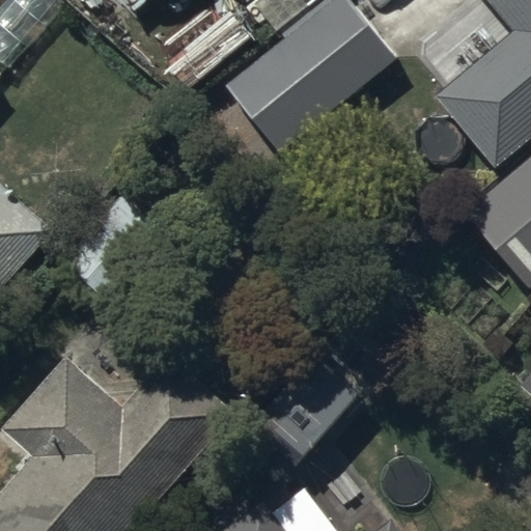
[(350,0),(333,0),(225,86),(279,155),(398,59),(350,0)]
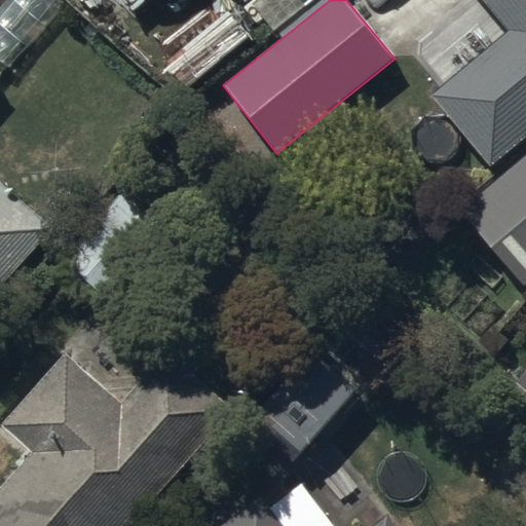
[(273,33),(313,0),(253,0),(243,7),(256,24),(263,20),(273,33)]
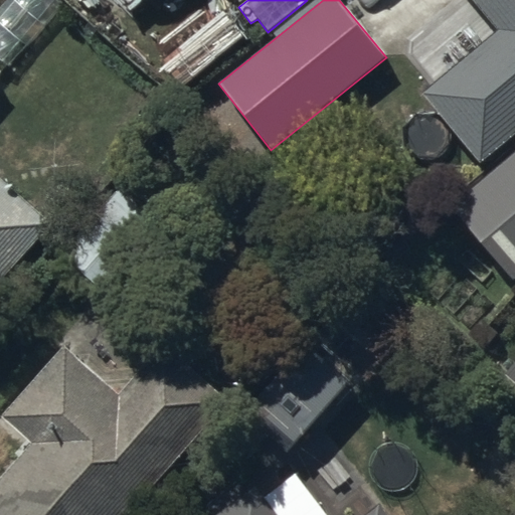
[(514,0),(472,0),(498,29),(421,95),(481,163),(514,133),(514,0)]
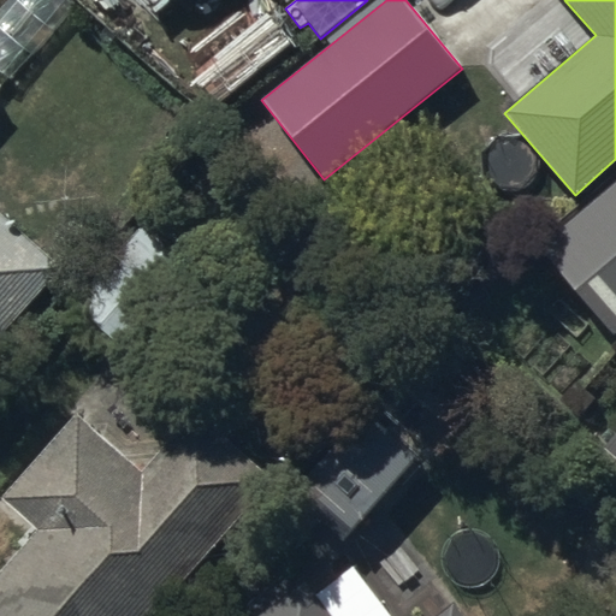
[(224,49),(193,73),(217,106),(296,45),(272,15),(250,31),(244,22),(218,42),(224,49)]
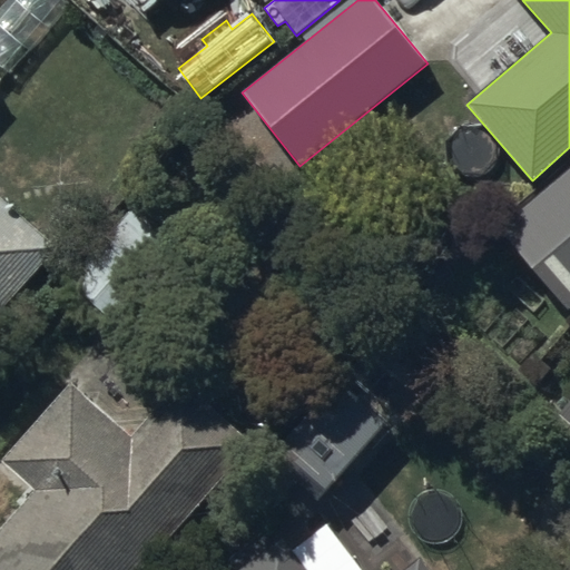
[(569,164),(498,228),(569,312),(569,311),(569,164)]
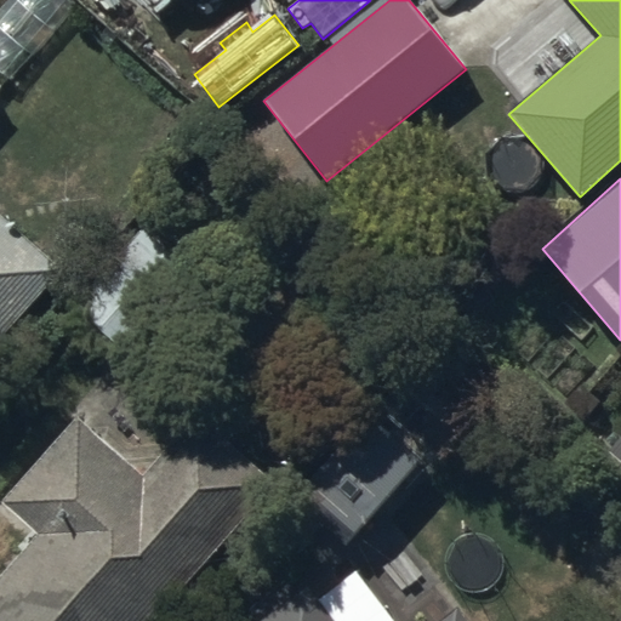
[(195,277),(161,249),(191,215),(158,187),(58,296),(126,357),(195,277)]
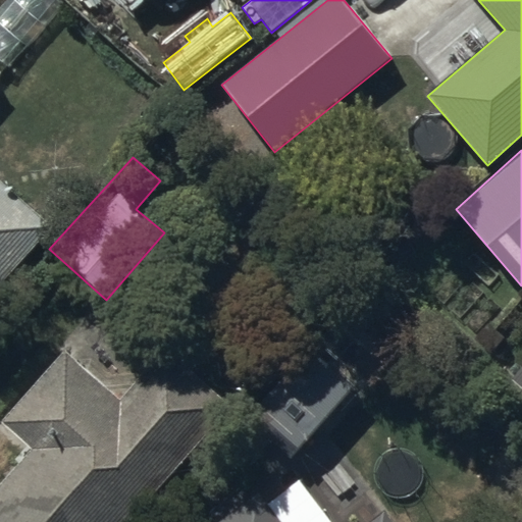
[(0,282),(50,228),(0,183),(0,282)]
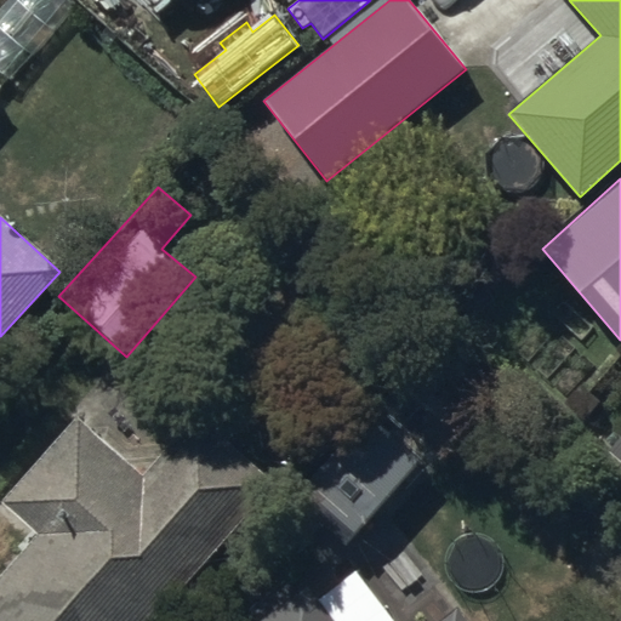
[(36,535),(0,575),(0,620),(154,620),(277,484),(197,412),(142,472),(78,415),(1,502),(36,535)]
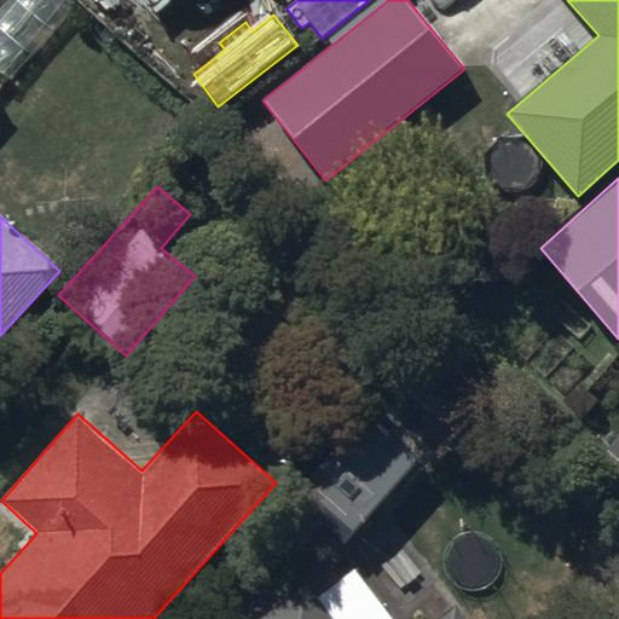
[(363,412),(295,492),(351,541),(418,461),(363,412)]
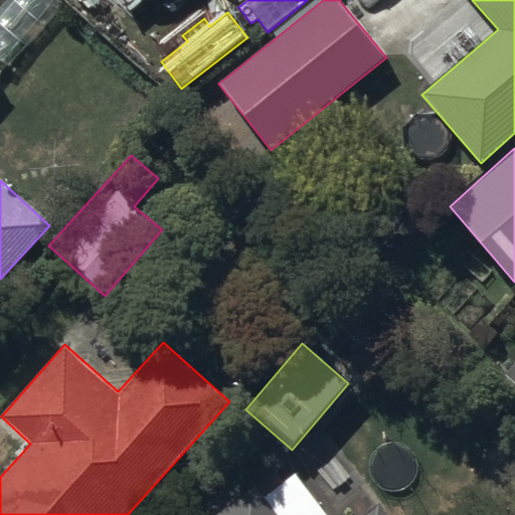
[(514,361),(504,375),(514,384),(514,361)]
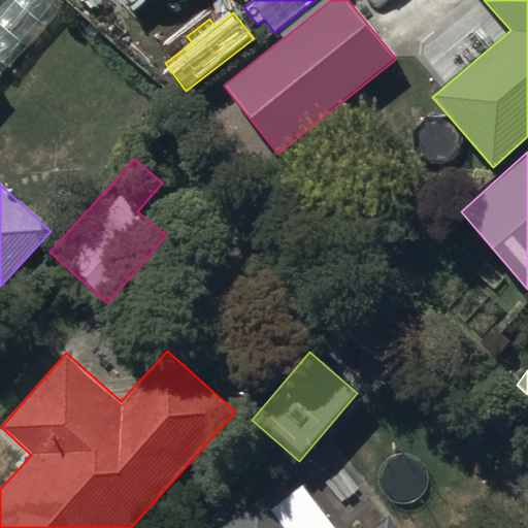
[(293,527),(263,490),(216,527),(410,527),(389,501),(356,527),(293,527)]
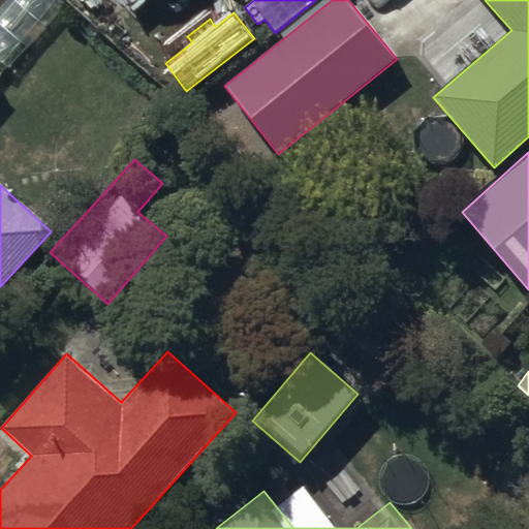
All buildings are outlined.
